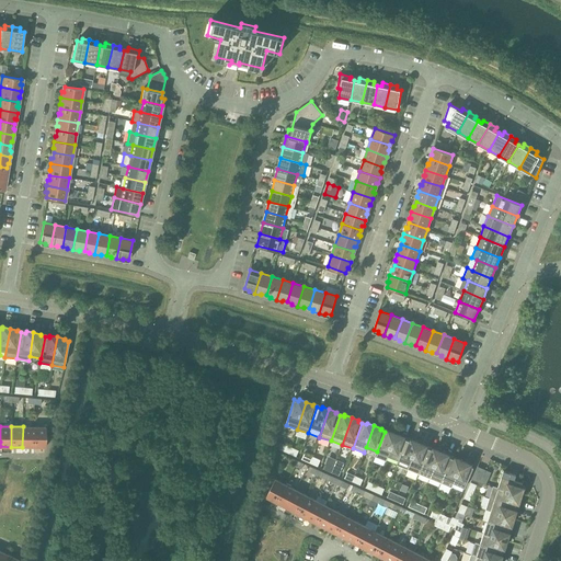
[(23,426),(22,447),(34,447),(34,426),(23,426)]
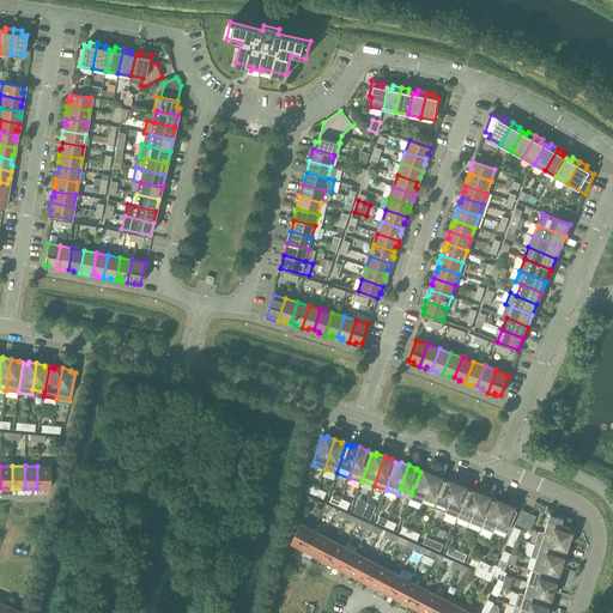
[(37,466),(37,489),(49,489),(49,466),(37,466)]
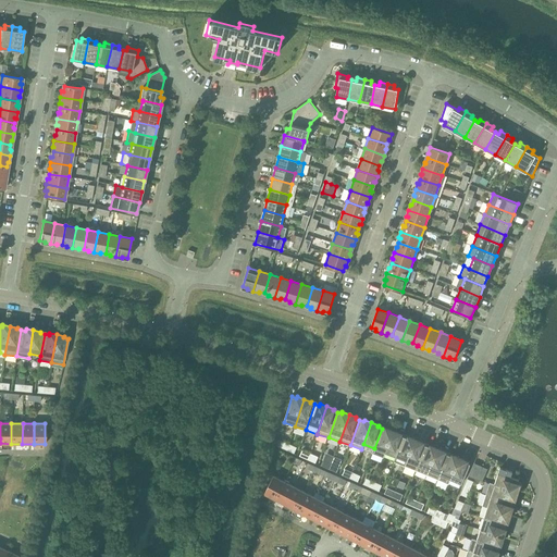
[(383,458),(385,453),(394,431),(386,428),(386,430),(382,429),(374,448),(372,454),(383,458)]
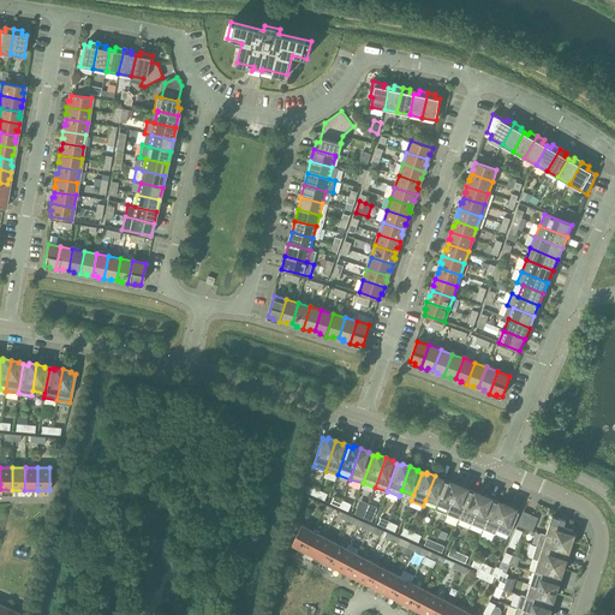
[(437,505),(446,482),(442,481),(442,478),(435,476),(425,500),(437,505)]
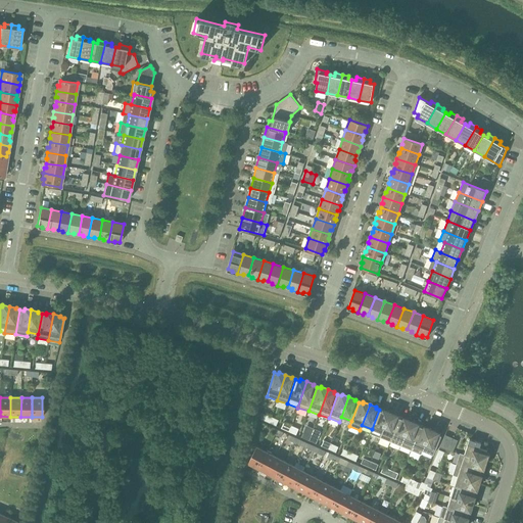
[(380,437),(390,413),(384,410),(383,412),(379,410),(372,429),(370,434),(380,437)]
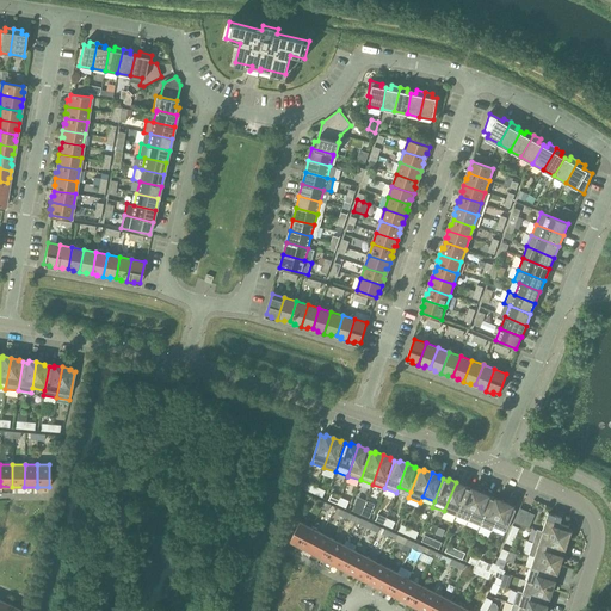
[(456,517),(468,488),(463,487),(463,486),(456,482),(444,511),(456,517)]
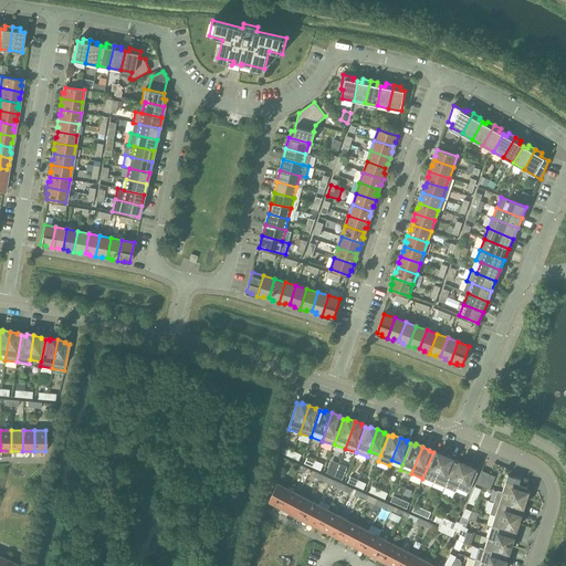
[(291,457),(294,451),(285,448),(283,453),(291,457)]
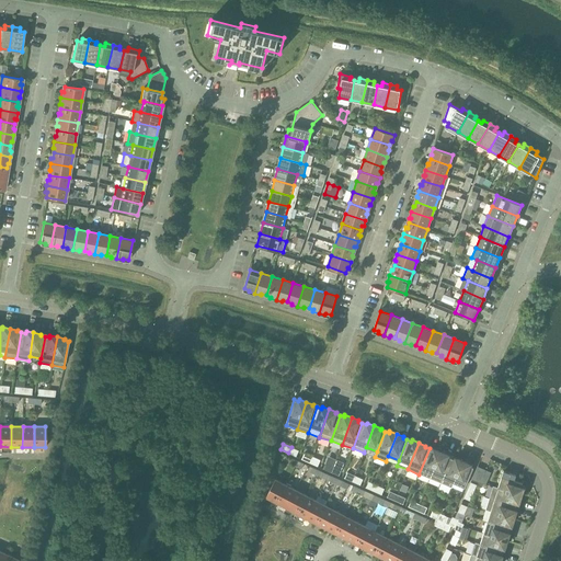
[(292,447),(288,453),(296,457),(299,450),(292,447)]
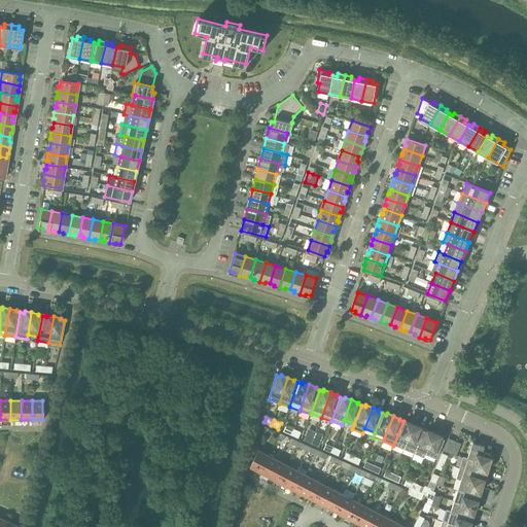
[(403,450),(414,424),(408,422),(407,423),(403,421),(393,446),(403,450)]
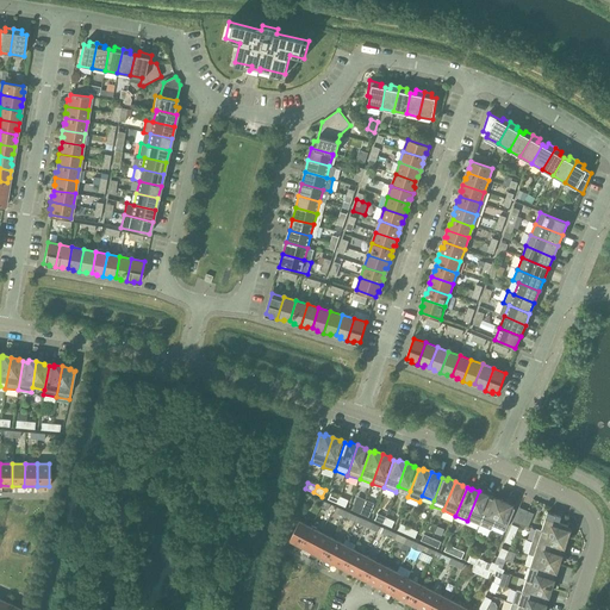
[(479,526),(491,498),(486,496),(487,495),(479,491),(467,521),(479,526)]
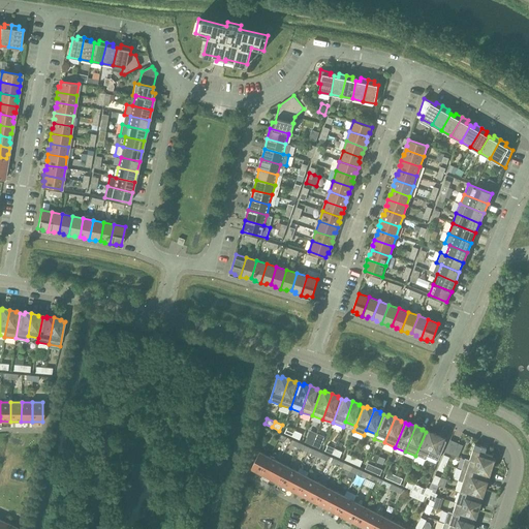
[(292,436),(294,431),(287,427),(284,433),(292,436)]
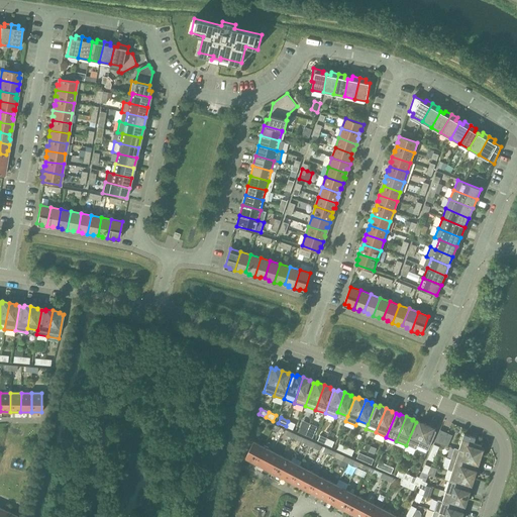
[(288,421),(286,426),(293,429),(295,424),(288,421)]
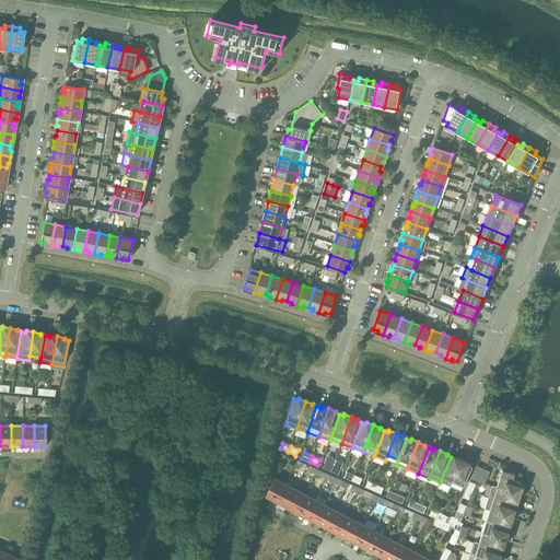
[(451,487),(453,482),(462,461),(455,457),(454,458),(451,457),(440,482),(451,487)]
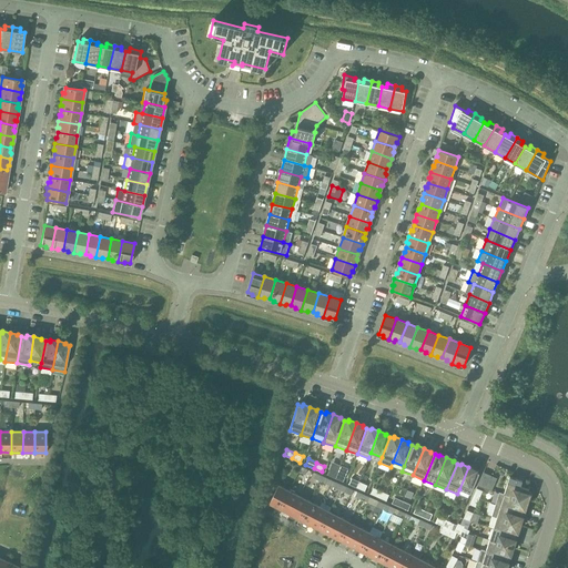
[(468,467),(459,489),(470,494),(479,474),(475,472),(476,469),(468,467)]
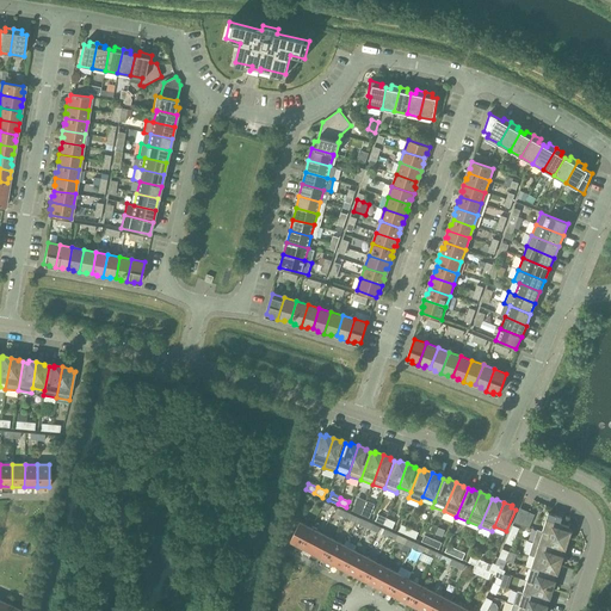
[(360,514),(364,507),(355,504),(352,511),(360,514)]
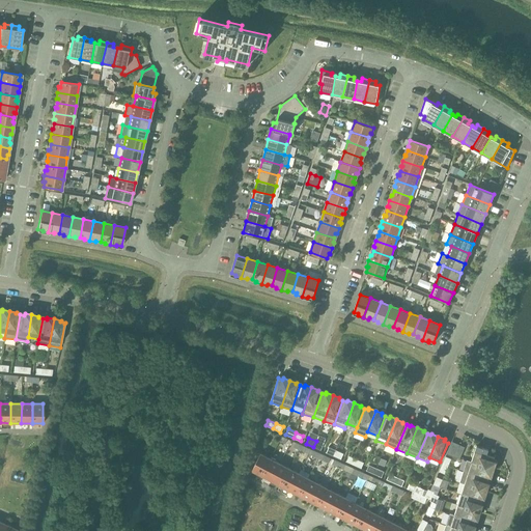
[(316,441),(313,447),(320,450),(324,445),(316,441)]
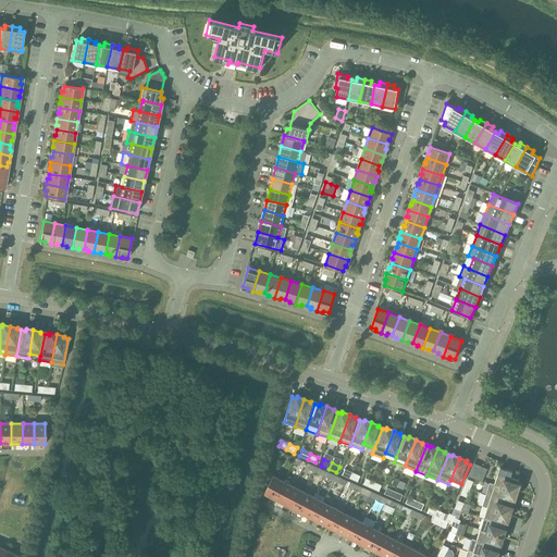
[(486,469),(474,463),(468,477),(482,481),(486,469)]
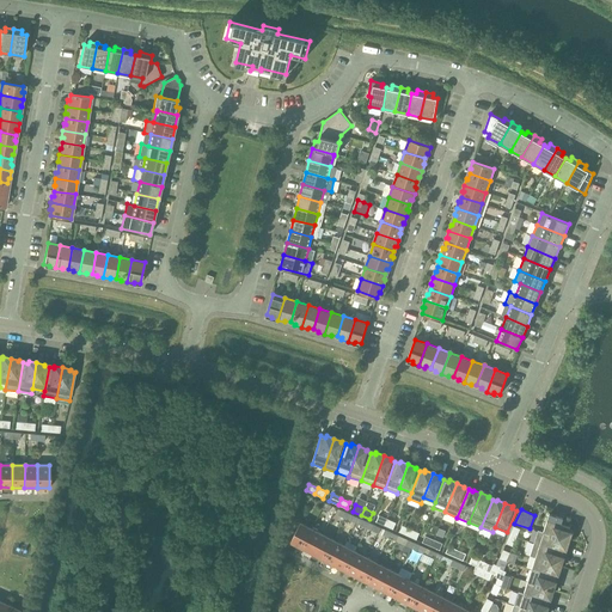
[(563,518),(550,513),(543,532),(568,540),(570,532),(569,532),(570,527),(561,524),(563,518)]
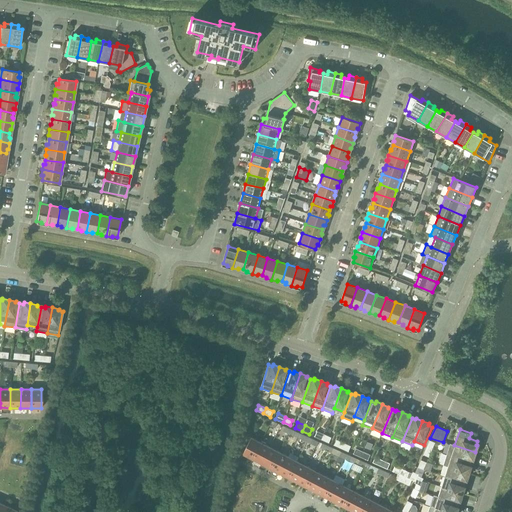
[(322,440),(324,434),(317,431),(314,436),(322,440)]
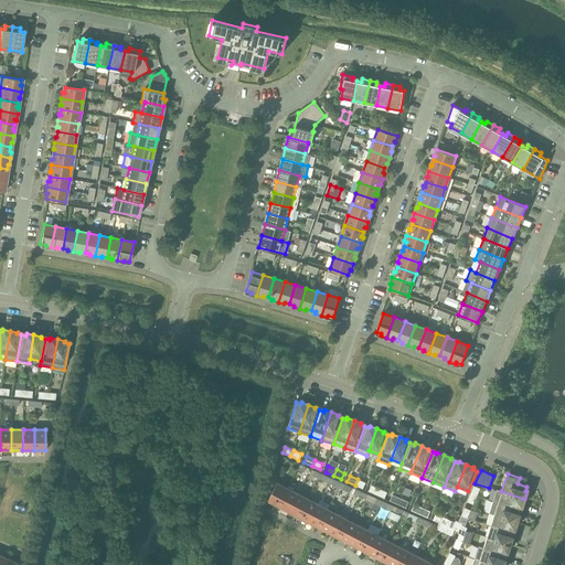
[(358,479),(355,486),(363,489),(365,482),(358,479)]
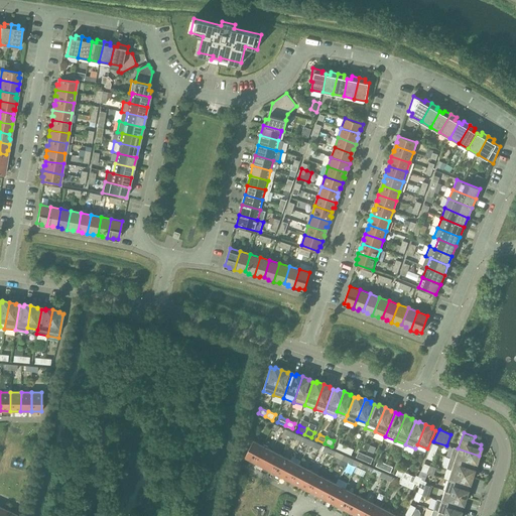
[(253,440),(245,458),(254,462),(263,445),(253,440)]
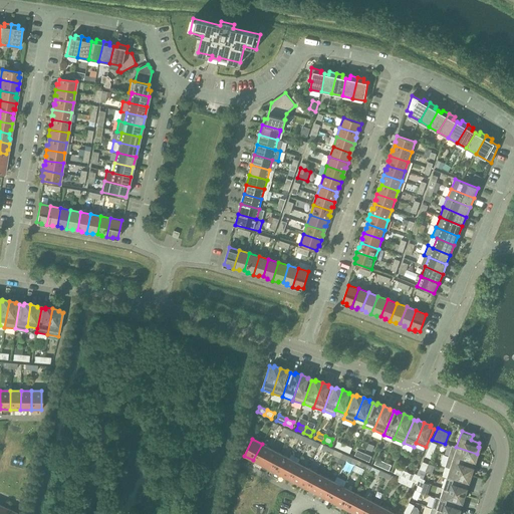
[(342,450),(345,445),(337,441),(335,447),(342,450)]
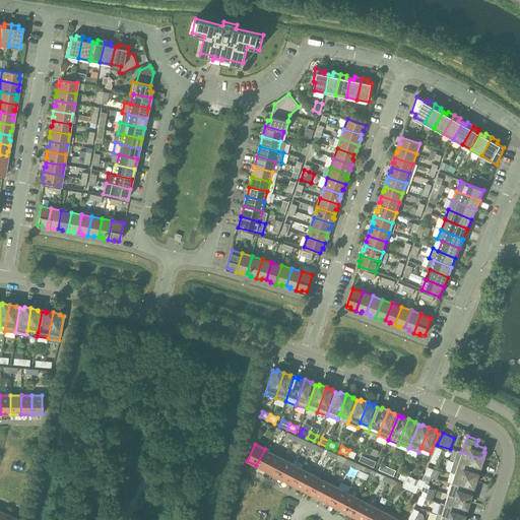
[(433,454),(439,457),(442,449),(436,447),(433,454)]
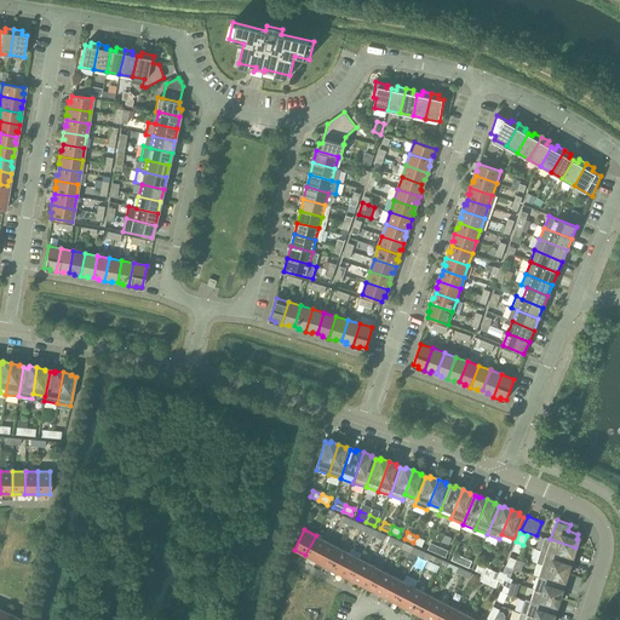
[(316,535),(305,555),(316,561),(327,541),(316,535)]
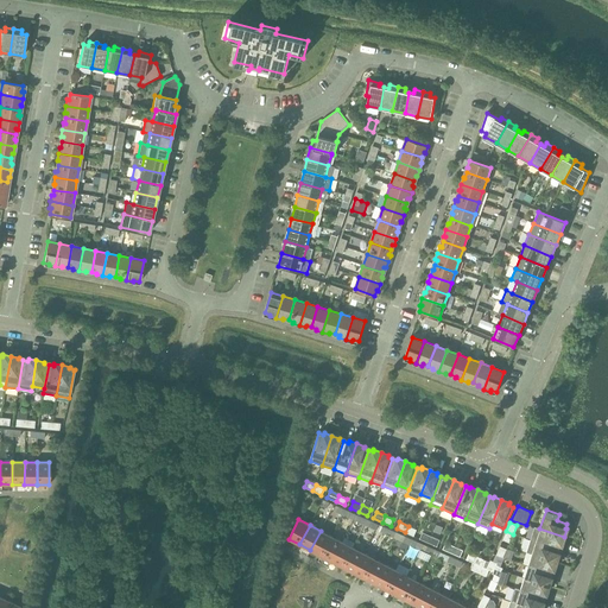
[(409,526),(405,532),(413,537),(417,530),(409,526)]
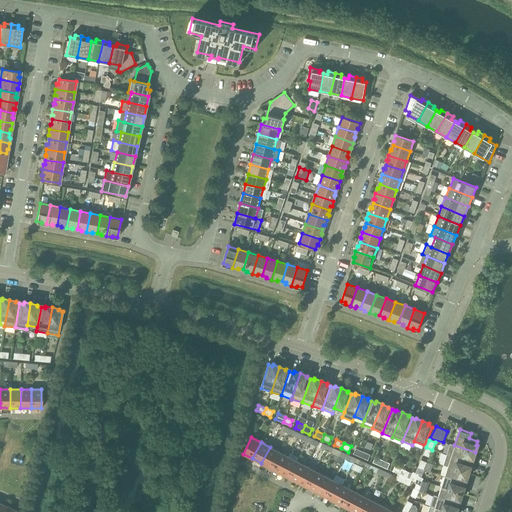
[(447,454),(470,462),(471,458),(473,459),(475,452),(450,444),(447,454)]
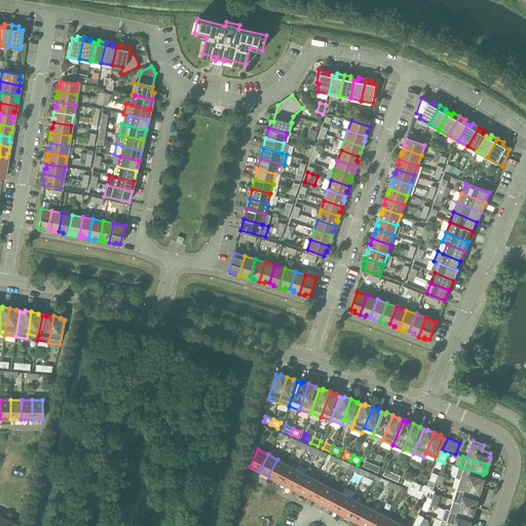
[(277,459),(268,476),(277,481),(287,463),(277,459)]
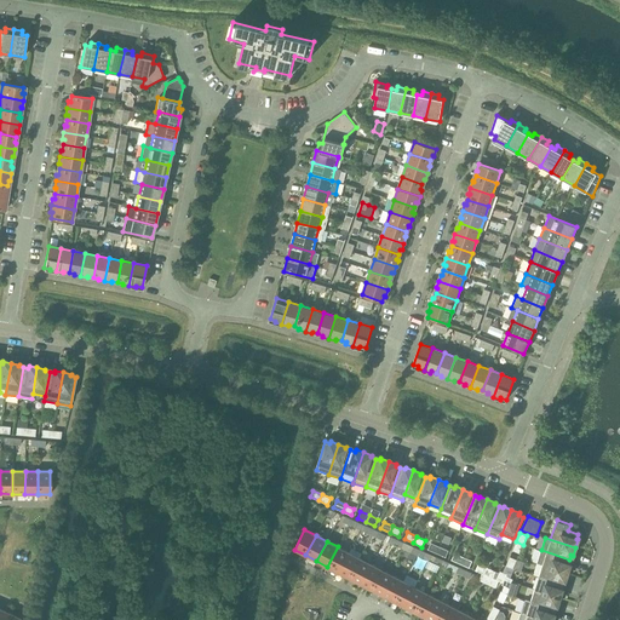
[(523,545),(516,541),(512,551),(520,554),(523,545)]
